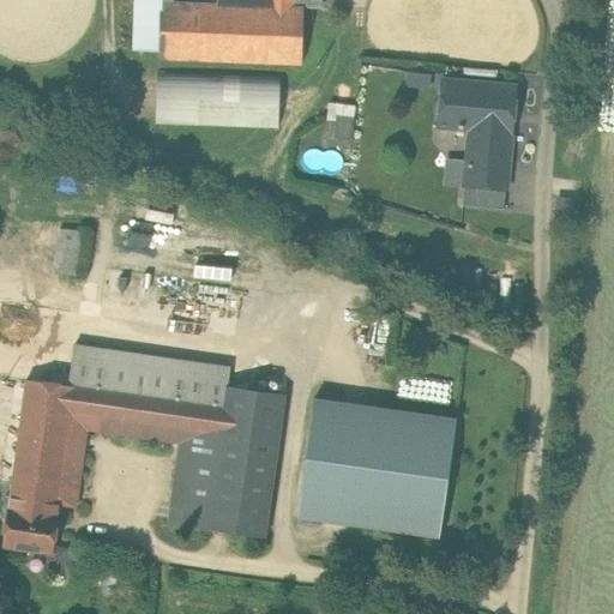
[(217,0),(217,4),(174,2),(174,0),(136,0),(134,49),(160,50),(158,58),(301,64),(304,7),(294,7),(293,0),(217,0)]
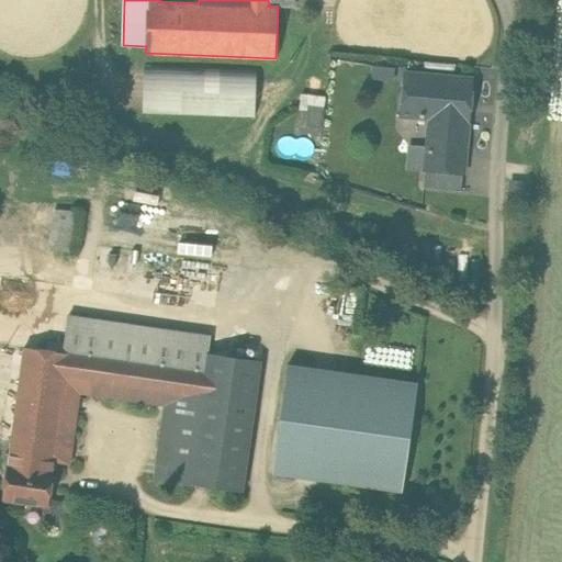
[(255,114),(256,68),(142,66),(141,112),(255,114)]
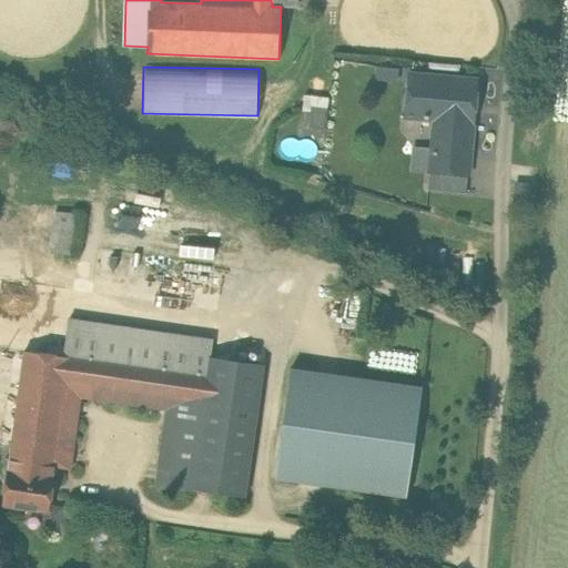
[(476,80),(411,74),(406,117),(439,120),(437,150),(432,150),(430,171),(468,174),(476,80)]
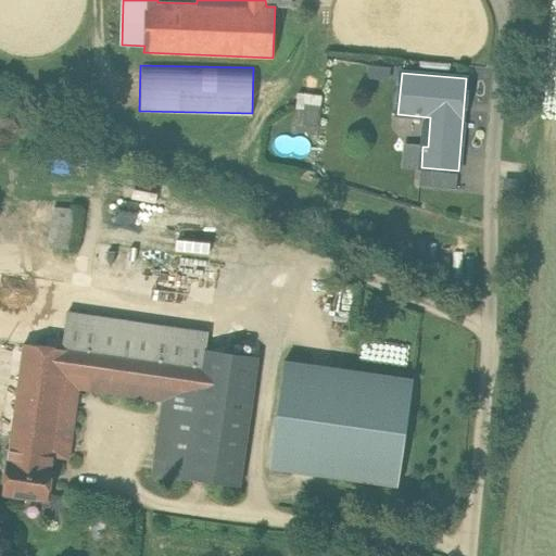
[(321,125),(323,93),(299,92),(298,106),(304,106),(304,124),(321,125)]
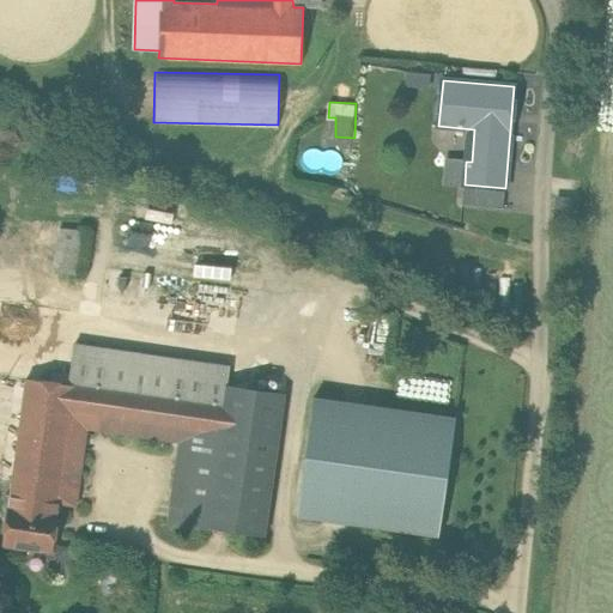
[(82,231),(61,229),(55,271),(77,274),(82,231)]
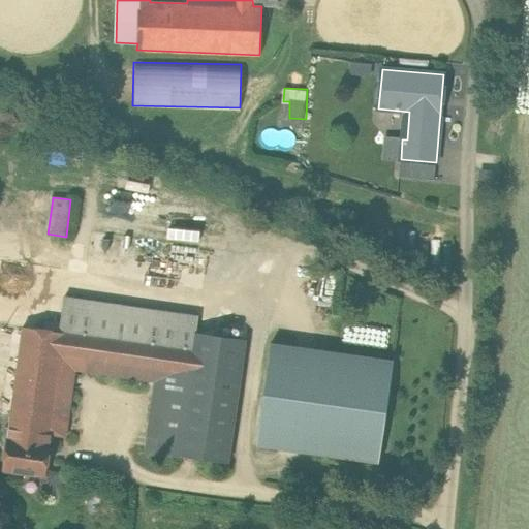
[(197,315),(65,297),(59,332),(192,351),(195,332),(197,315)]
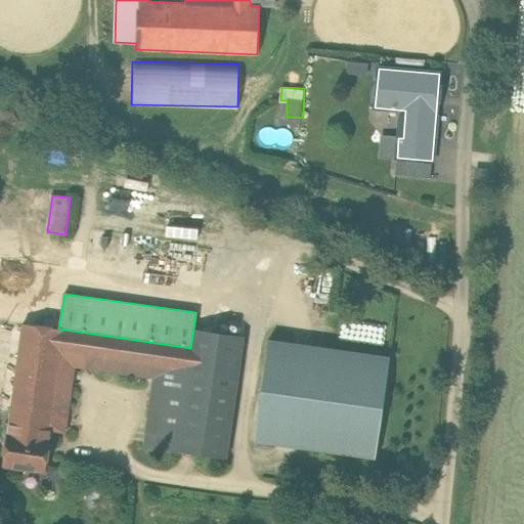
[(58,329),(24,323),(8,423),(5,423),(4,434),(6,434),(49,440),(50,430),(64,432),(75,366),(156,378),(145,446),(175,450),(190,348),(58,329)]
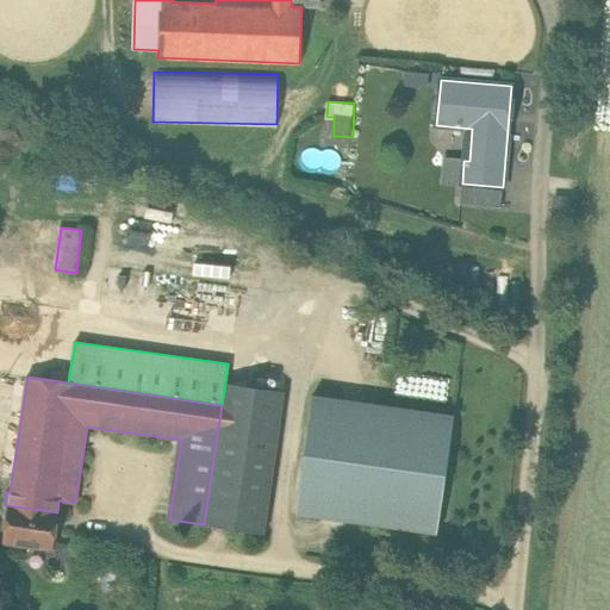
[(284,391),(225,383),(222,405),(204,524),(263,534),(284,391)]
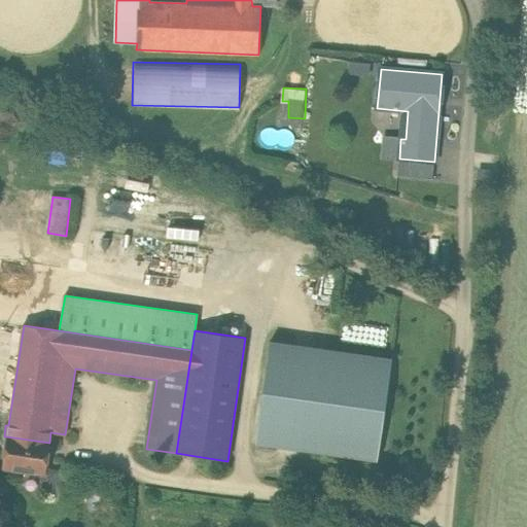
[(390,360),(271,344),(257,444),(377,460),(390,360)]
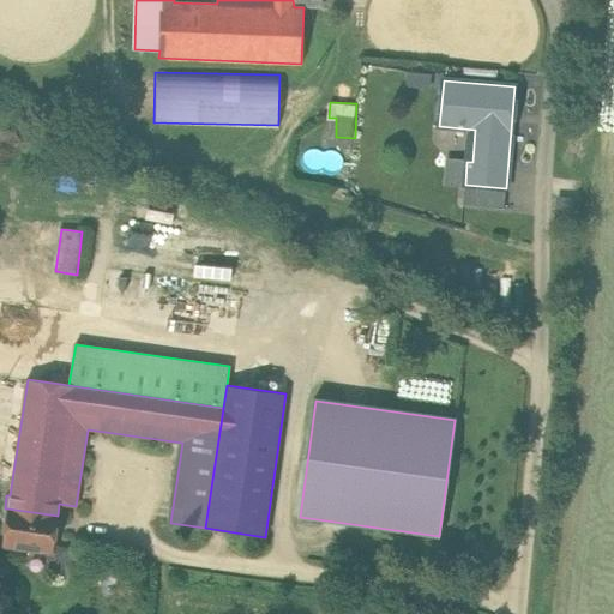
[(58,516),(7,509),(2,543),(18,546),(18,548),(38,552),(38,549),(53,551),(59,516),(58,516)]
